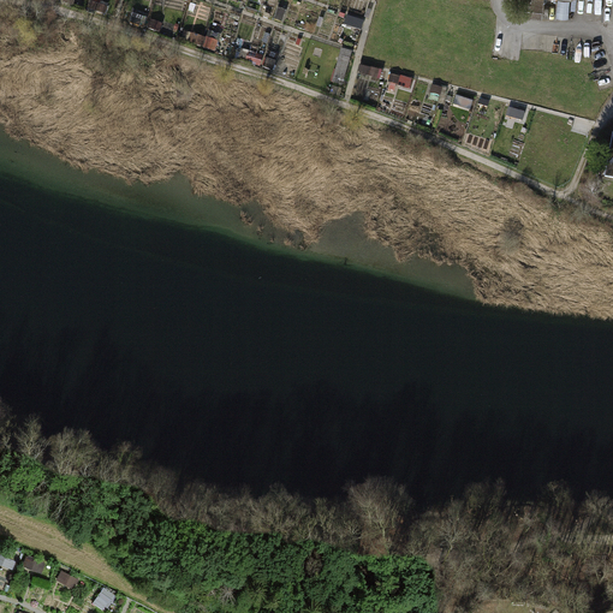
[(540,19),(542,3),(555,4),(554,19),(563,21),(563,11),(575,12),(575,0),(524,0),(523,18),(540,19)]
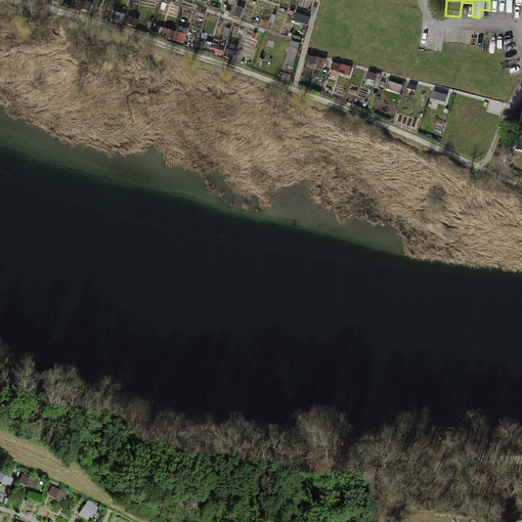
[(183,42),(185,34),(165,29),(163,37),(183,42)]
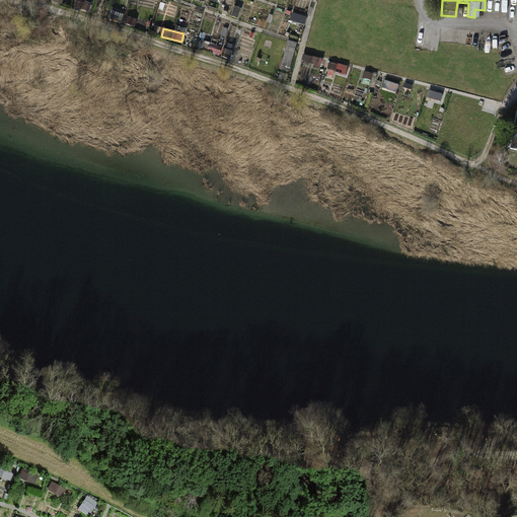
[(4,461),(0,468),(0,474),(9,481),(16,467),(4,461)]
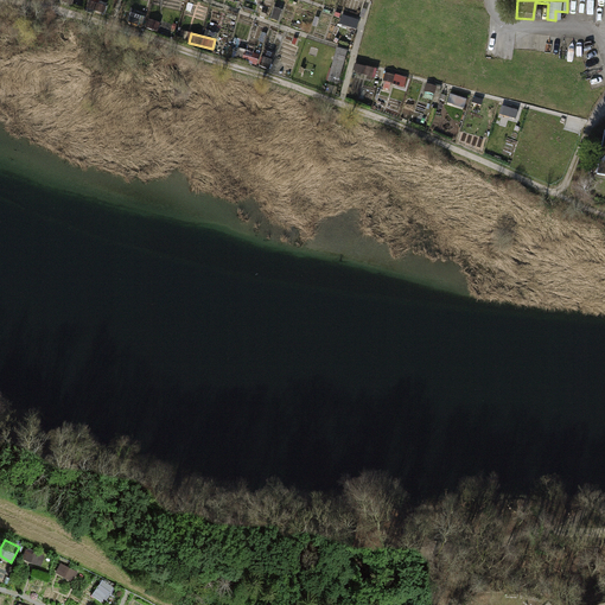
[(27,559),(37,565),(43,556),(33,551),(27,559)]
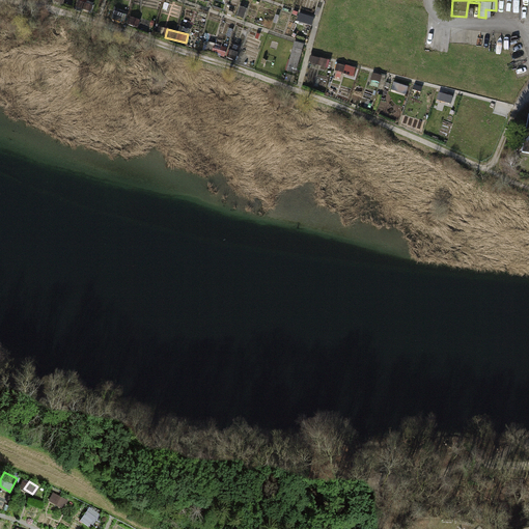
[(64,507),(67,498),(53,492),(49,501),(64,507)]
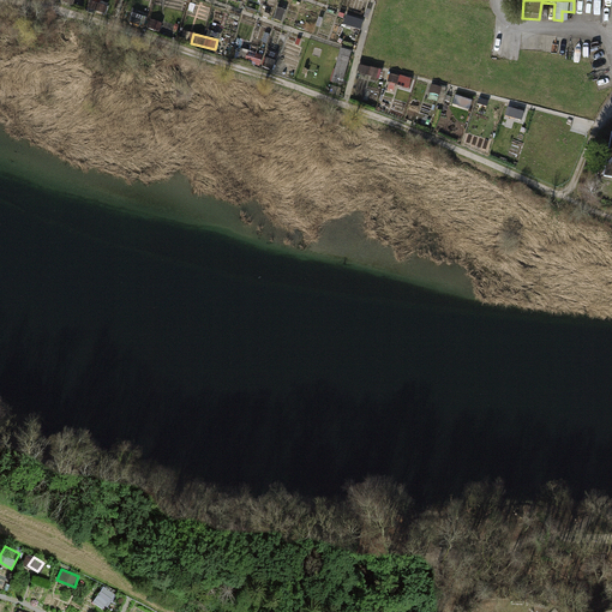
[(103,610),(114,593),(103,586),(93,604),(103,610)]
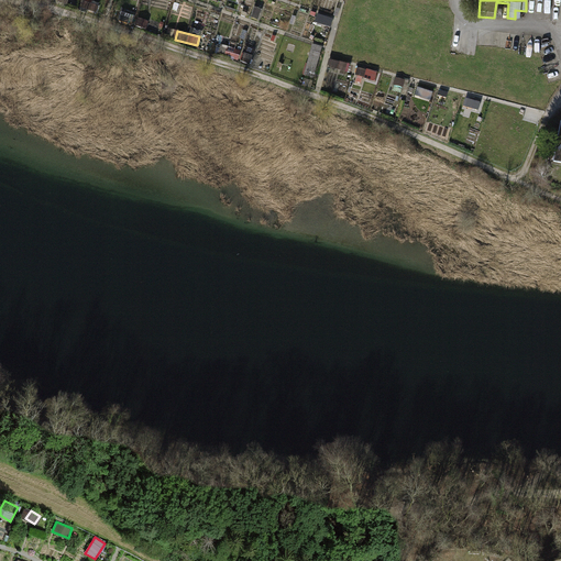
All buildings are outlined.
